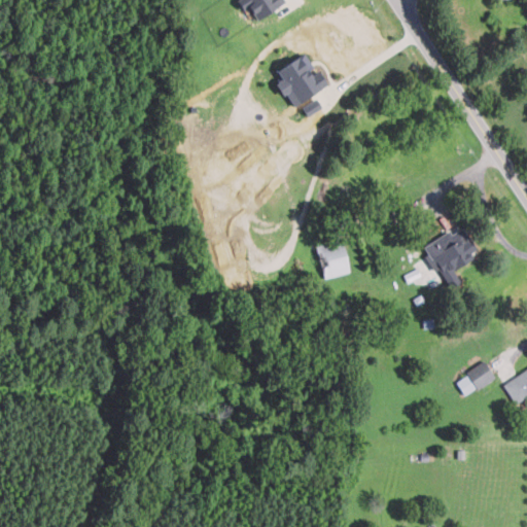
[(237,0),(243,8),(248,5),(256,19),(282,3),(280,0),(237,0)]
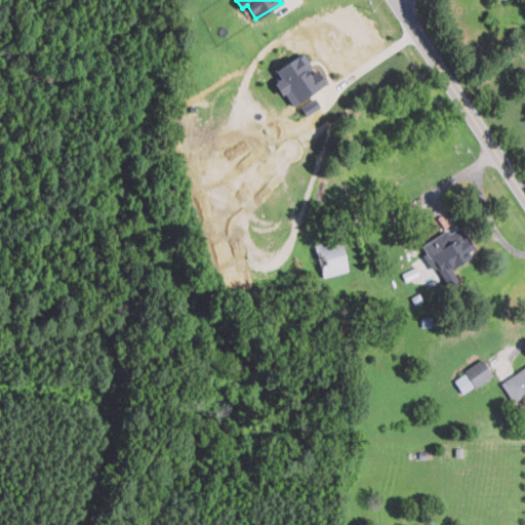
[(275,68),(281,78),(277,80),(290,105),(326,84),(316,67),(313,69),(304,52),(275,68)]
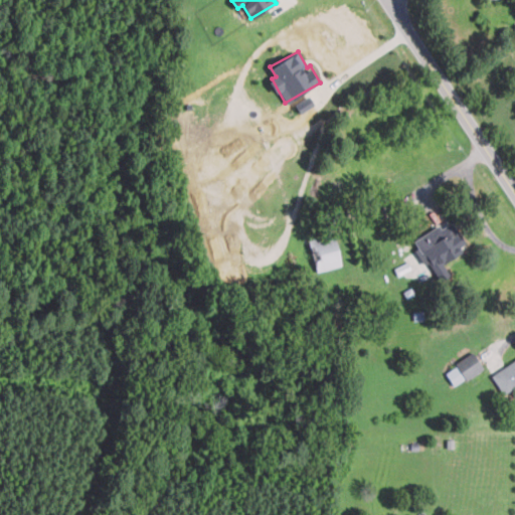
[(296,105),(302,113),(314,102),(308,95),(296,105)]
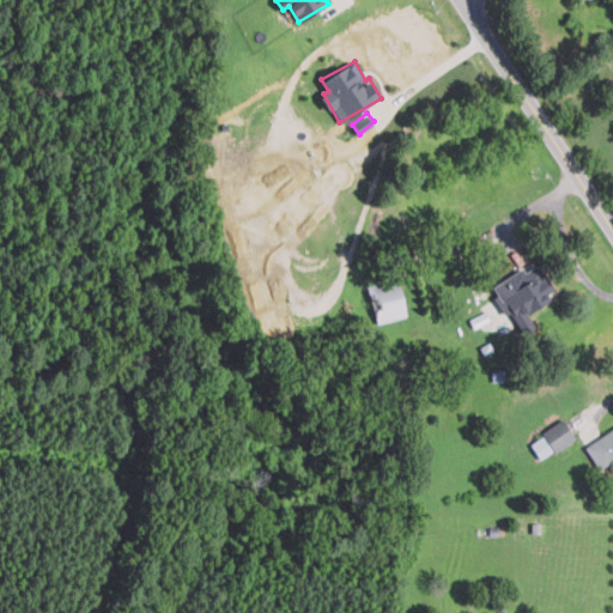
[(535,261),(493,285),(514,322),(556,298),(535,261)]
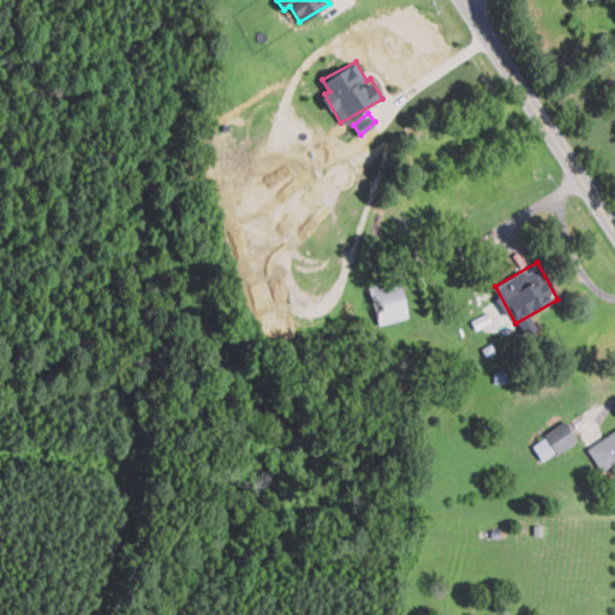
[(408,317),(398,279),(366,288),(377,326),(408,317)]
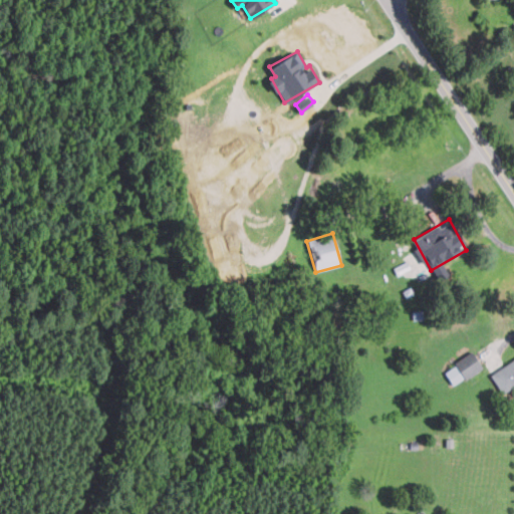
[(481,367),(471,352),(443,371),(453,387),(481,367)]
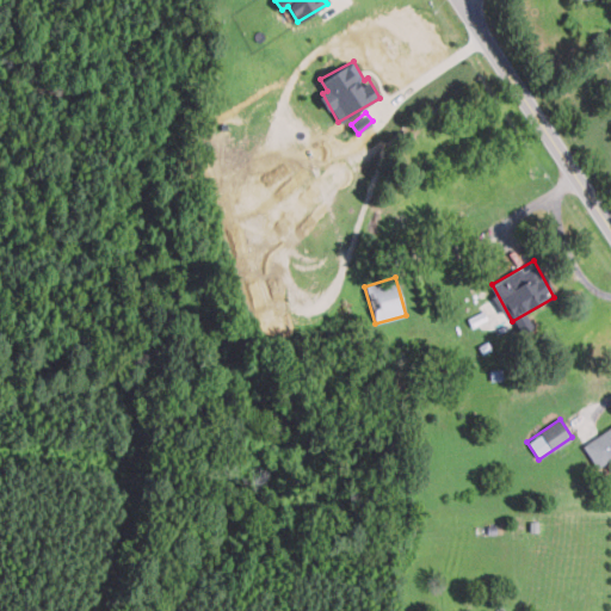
[(610,426),(582,444),(597,468),(610,460),(610,426)]
